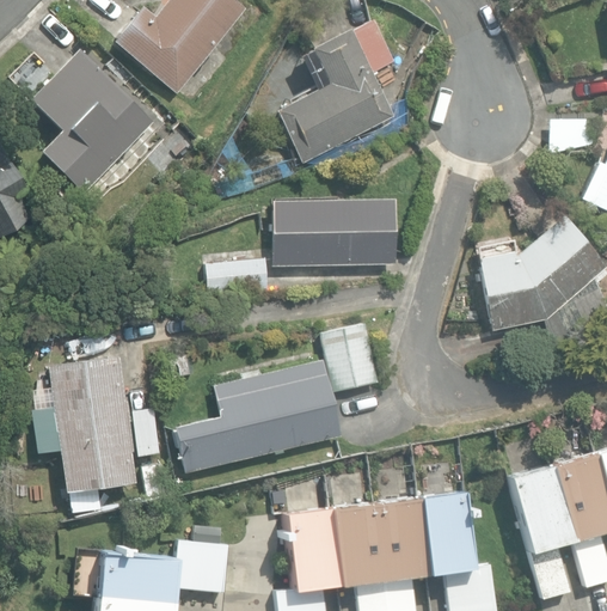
[(175,91),(244,7),(235,0),(163,0),(155,11),(143,0),(111,38),(175,91)]
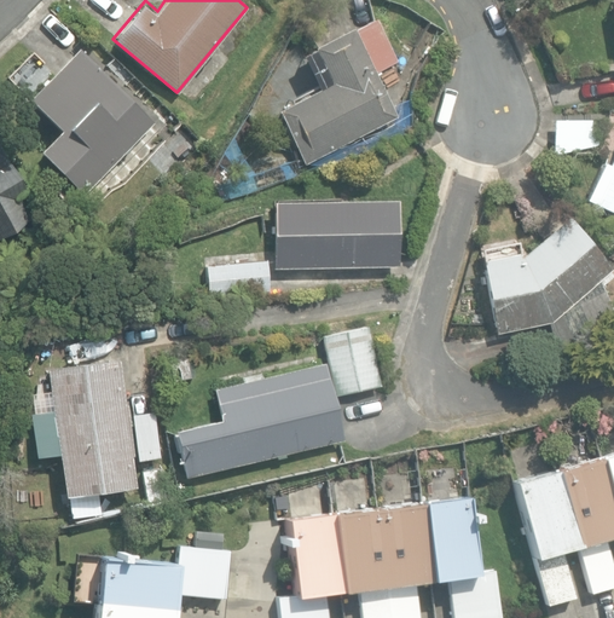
[(279,113),(306,166),(399,120),(377,74),(400,63),(378,21),(306,57),(323,91),(279,113)]
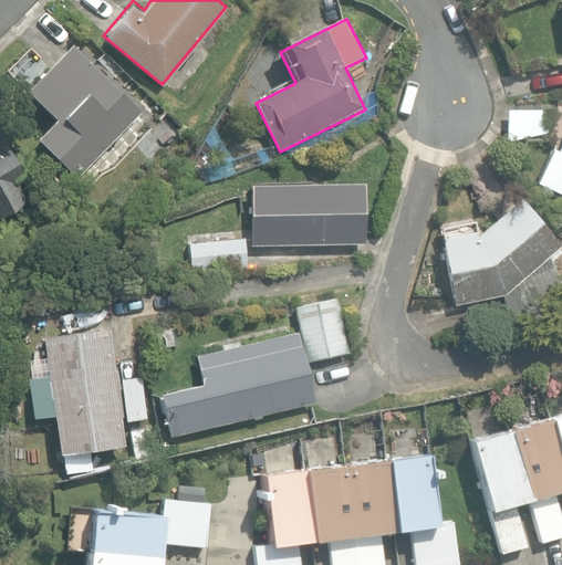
[(80,177),(143,111),(72,43),(28,91),(56,117),(38,137),(80,177)]
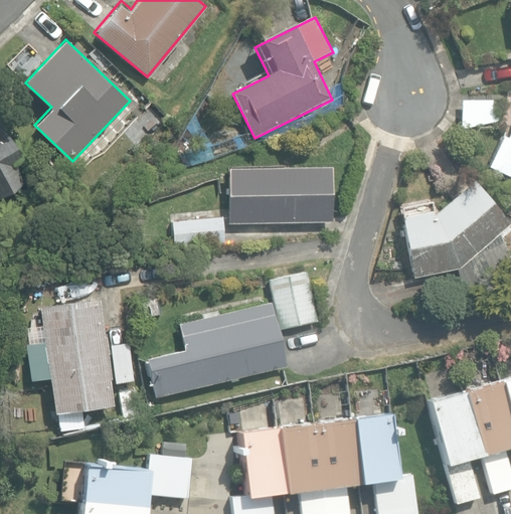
[(463,101),(463,130),(501,121),(502,101),(463,101)]
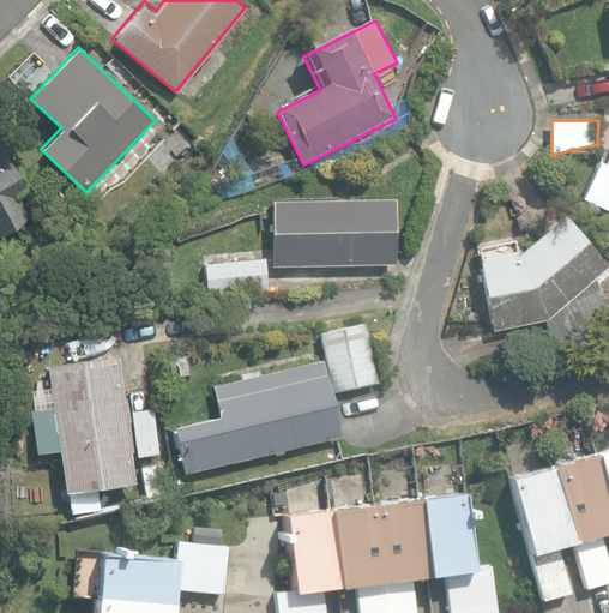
[(0,235),(40,215),(0,139),(0,235)]
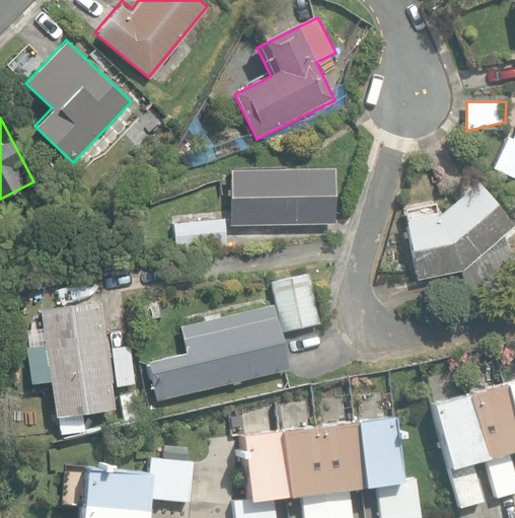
[(514,124),(495,166),(514,176),(514,124)]
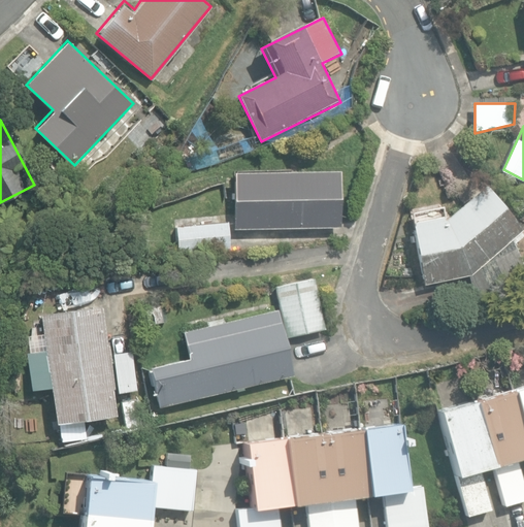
[(229,227),(341,227),(340,168),(229,169),(229,227)]
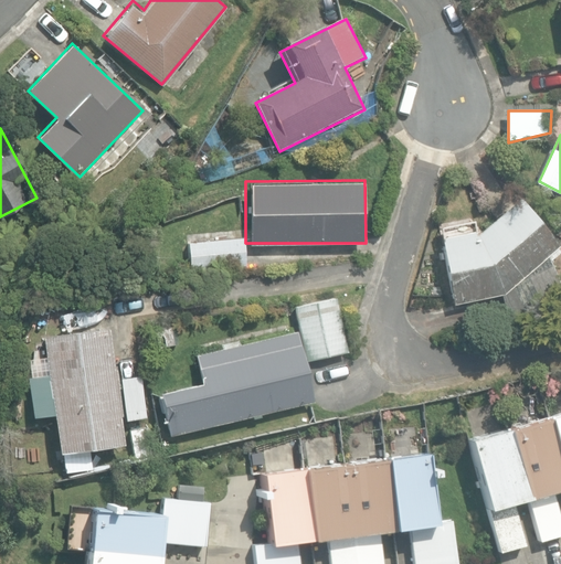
[(503,295),(511,322),(560,298),(560,275),(550,255),(560,247),(560,245),(520,198),(476,235),(474,231),(441,238),(456,305),(503,295)]
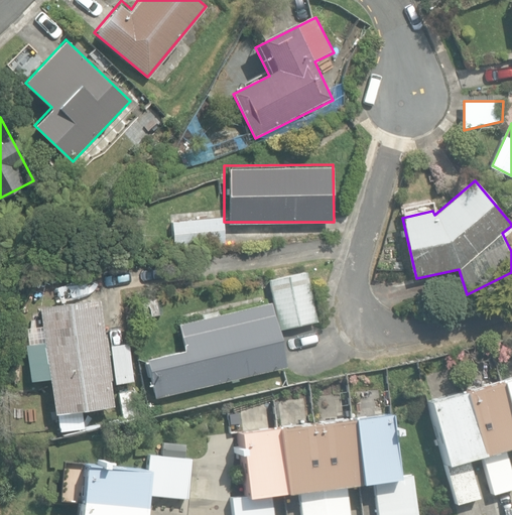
[(171,218),(174,244),(223,240),(221,214),(171,218)]
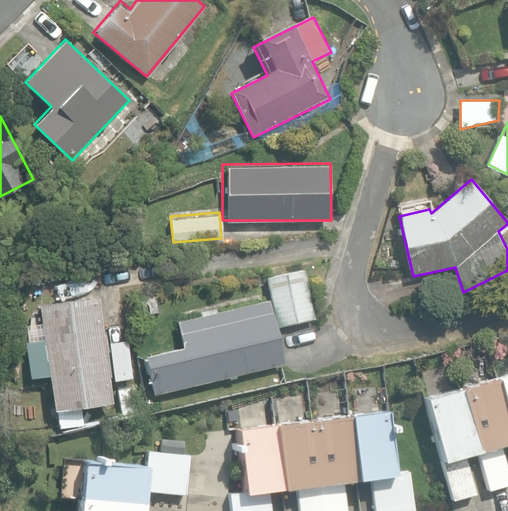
[(266,279),(279,329),(317,320),(305,269),(266,279)]
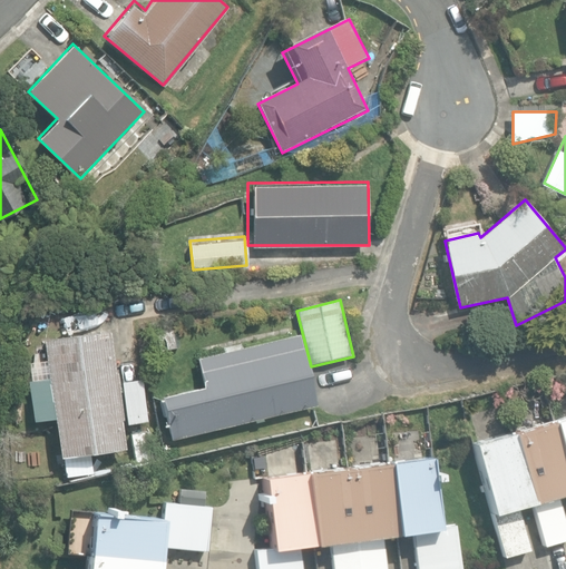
[(58,454),(127,445),(111,323),(42,332),(58,454)]
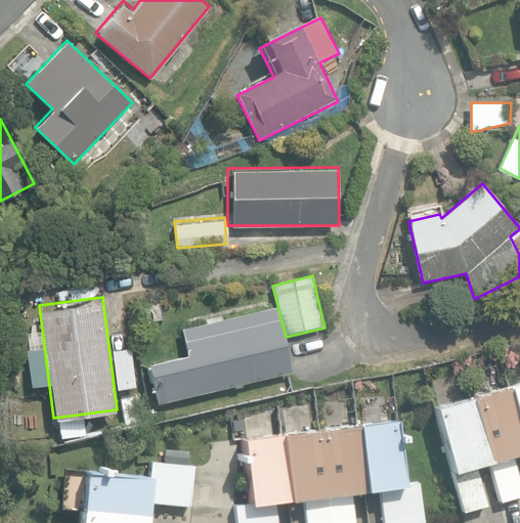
[(137,304),(139,322),(153,320),(149,302),(137,304)]
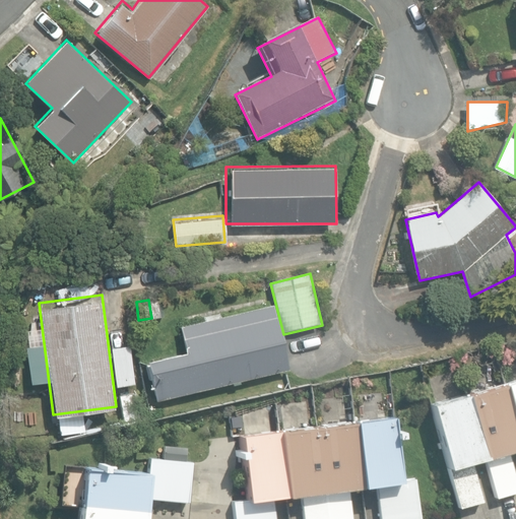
[(287,368),(271,302),(180,324),(185,343),(144,353),(155,399),(287,368)]
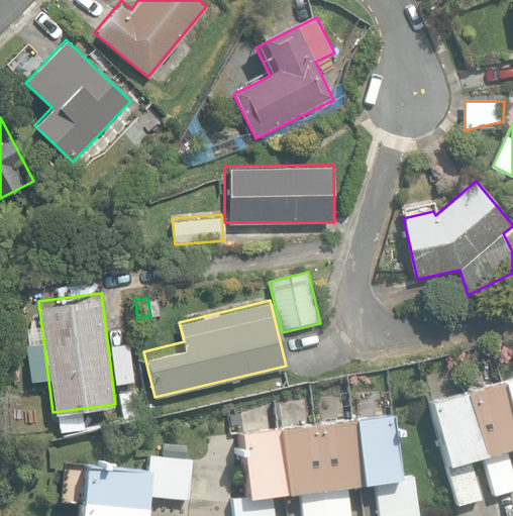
[(118,386),(135,384),(131,342),(114,344),(118,386)]
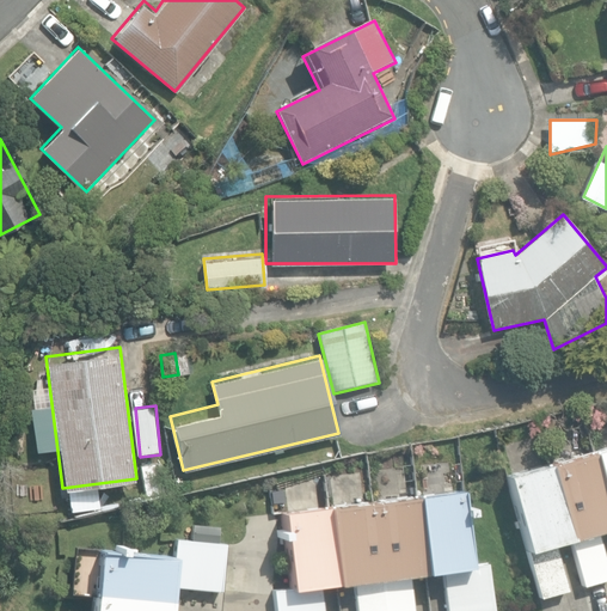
[(606,448),(595,452),(606,494),(606,448)]
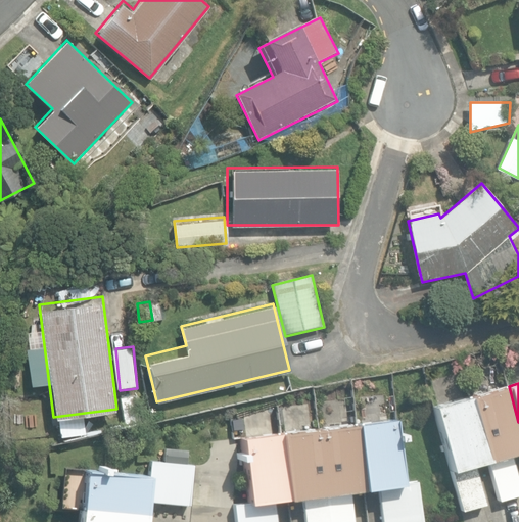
[(501,502),(518,496),(518,476),(513,456),(518,454),(518,422),(509,386),(471,396),(489,462),(501,502)]
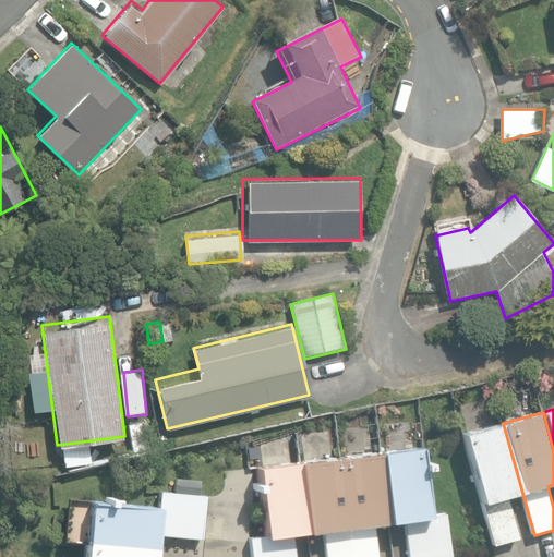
[(495,546),(520,540),(508,497),(522,493),(503,423),(464,434),(495,546)]
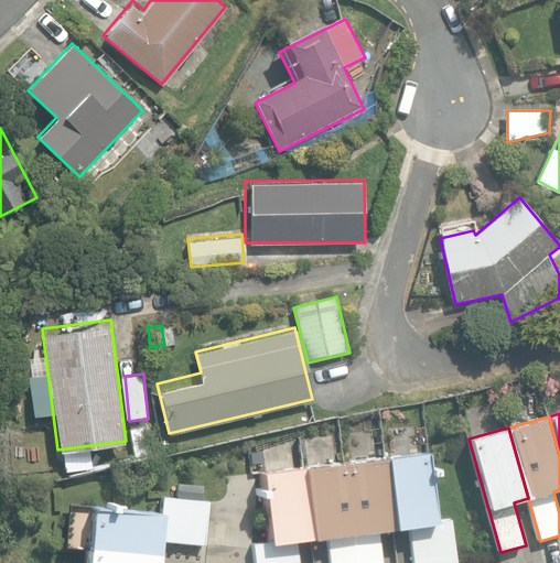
[(137,453),(155,450),(151,429),(132,432),(137,453)]
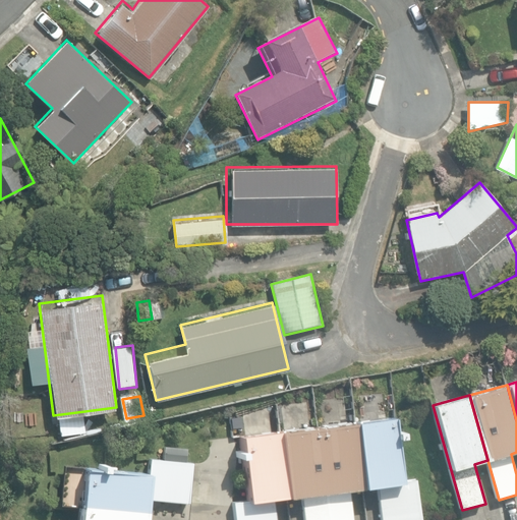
[(404,483),(396,418),(356,423),(364,488),(379,486),(383,519),(424,519),(420,481),(404,483)]
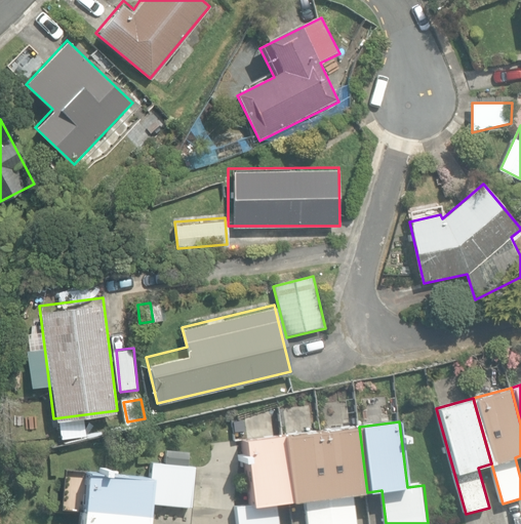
[(357,523),(354,494),(367,492),(359,427),(322,431),(333,523),(357,523)]
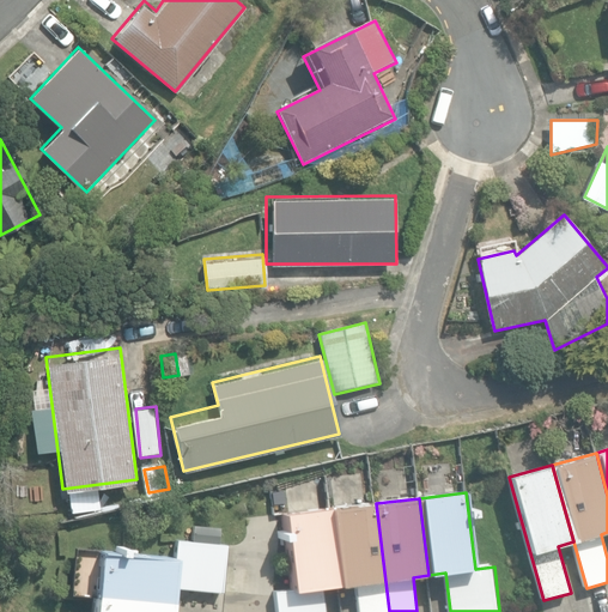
[(389,611),(376,503),(332,508),(341,586),(357,583),(360,611),(389,611)]
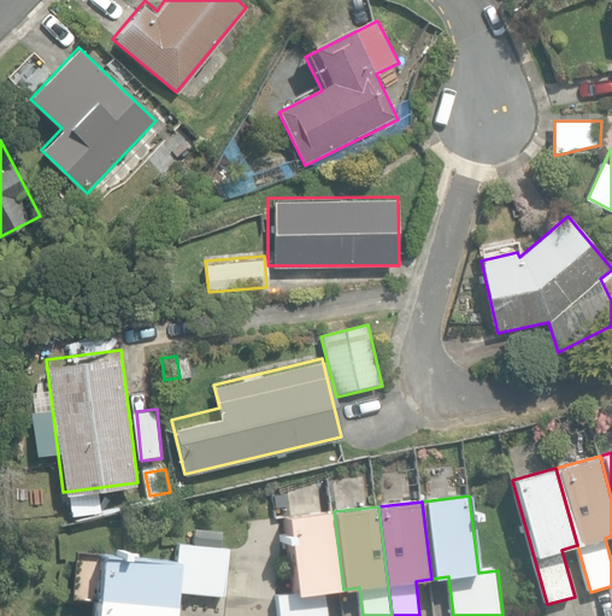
[(328,615),(325,592),(343,590),(334,511),(287,517),(295,593),(277,596),(280,615),(328,615)]
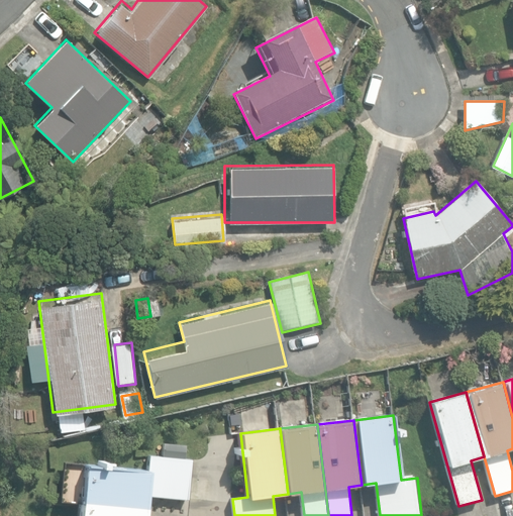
[(190,500),(193,460),(151,456),(149,472),(85,466),(81,501),(146,508),(147,496),(190,500)]
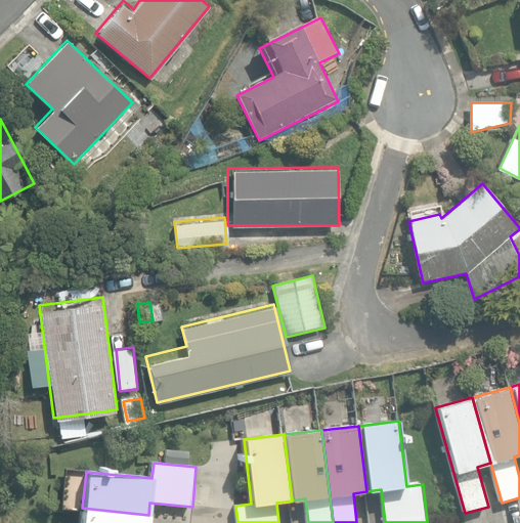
[(147,522),(148,515),(82,508),(80,522),(147,522)]
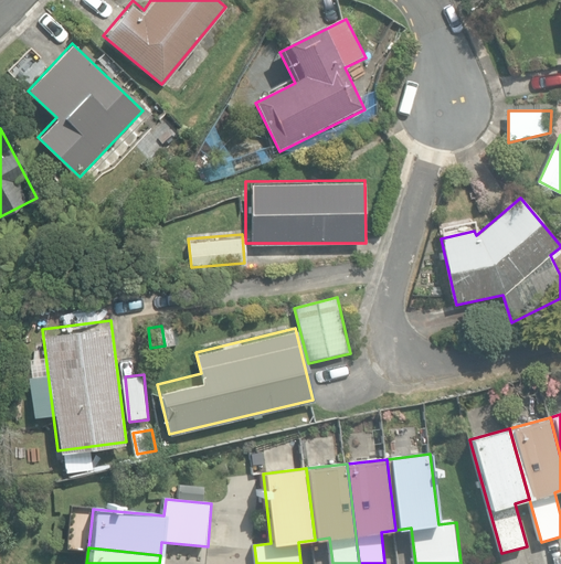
All buildings are outlined.
